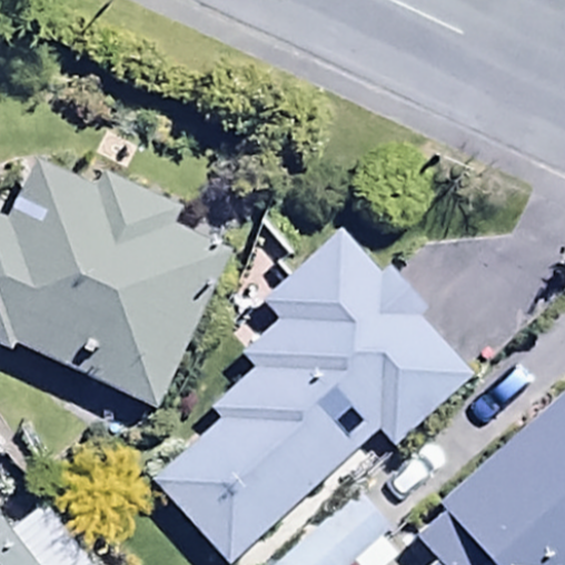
[(0,212),(0,344),(12,350),(17,343),(157,410),(235,248),(172,218),(179,205),(105,168),(95,187),(36,159),(8,217),(0,212)]
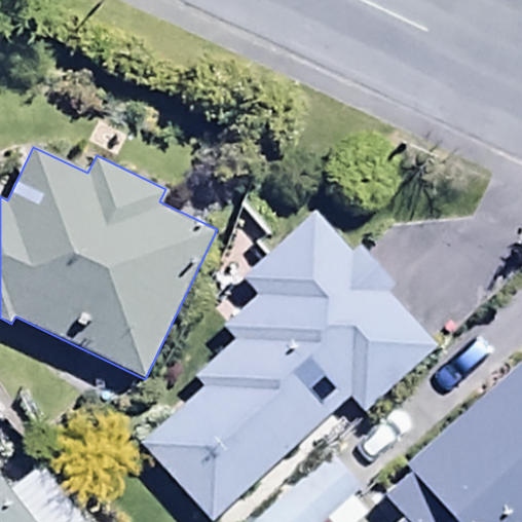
[(203,385),(142,441),(212,518),(348,396),(364,413),(439,345),(388,290),(395,285),(358,245),(350,251),(312,208),(240,273),(258,293),(224,325),(235,338),(194,375),(203,385)]
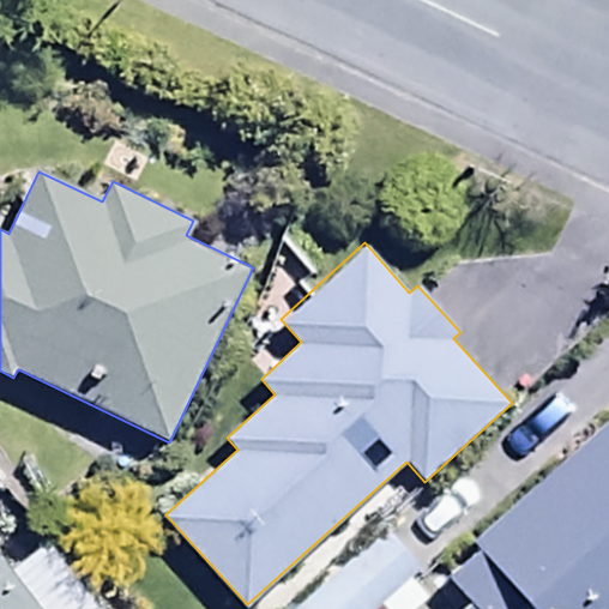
[(608,416),(469,540),(476,548),(446,573),(471,601),(460,608),(608,608),(608,416)]
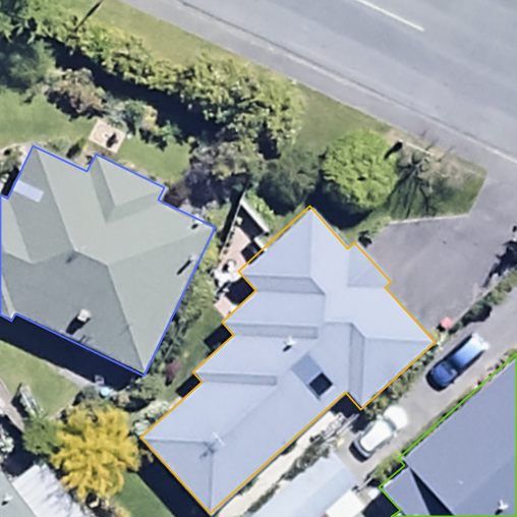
[(253,516),(314,516),(354,480),(326,450),(253,516)]
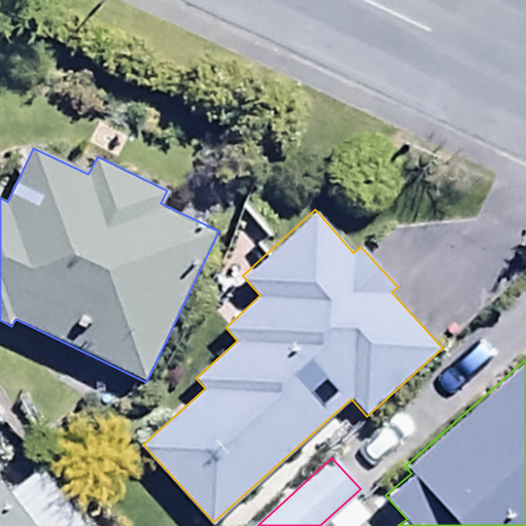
[(0,525),(85,525),(40,467),(6,493),(0,484),(0,525)]
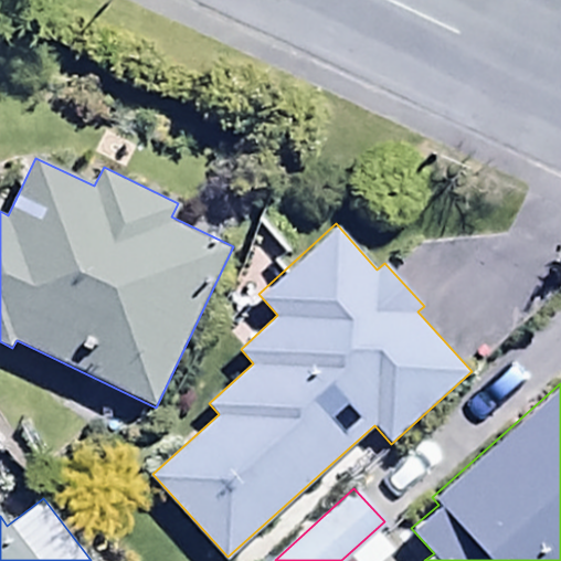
All buildings are outlined.
